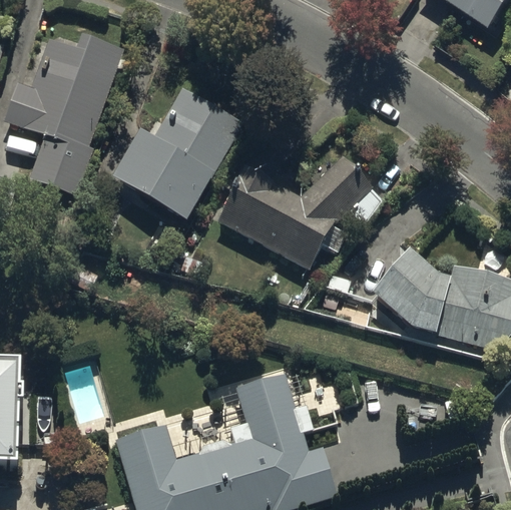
[(455,0),(494,25),(509,0),(455,0)]
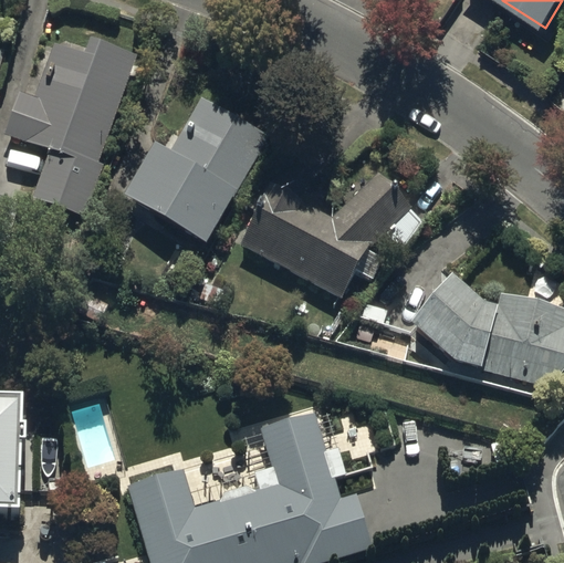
[(51,148),(32,196),(84,216),(102,169),(97,168),(139,56),(90,38),(84,51),(56,40),(35,96),(19,90),(3,131),(51,148)]
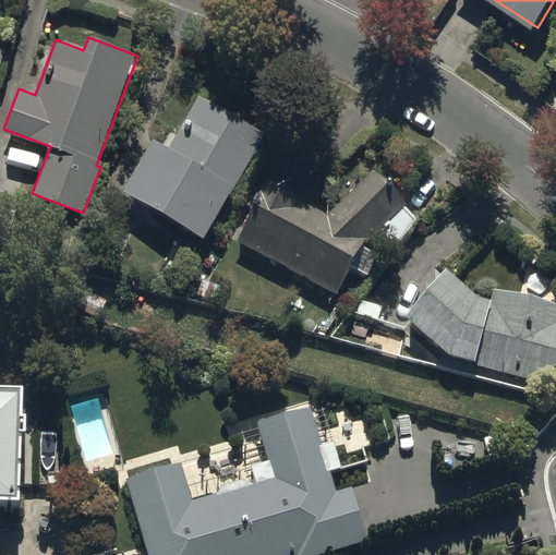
[(154,139),(122,192),(203,239),(266,130),(200,92),(179,128),(176,125),(165,144),(154,139)]
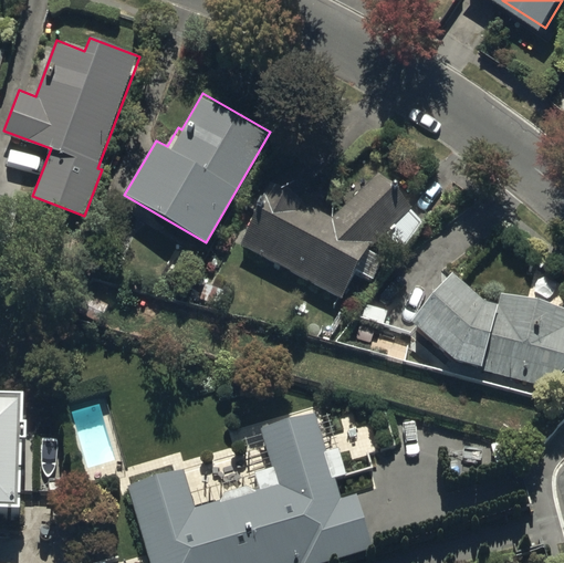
[(385,256),(371,248),(372,246),(387,229),(401,243),(424,221),(409,207),(411,205),(382,171),(333,216),(269,183),(240,241),(344,296),(358,269),(374,278),(385,256)]
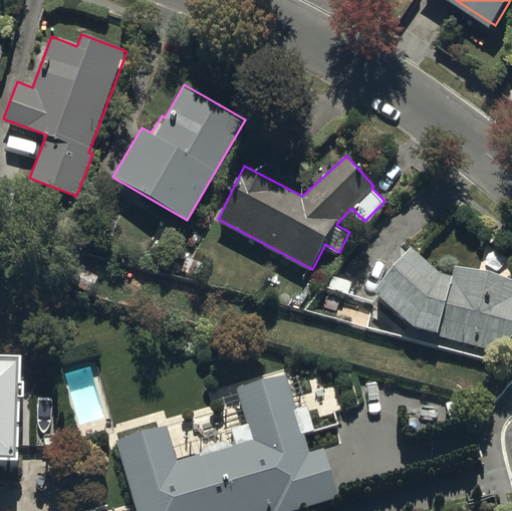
[(411,247),(372,292),(413,326),(499,350),(511,334),(511,281),(455,267),(453,276),(440,272),(411,247)]
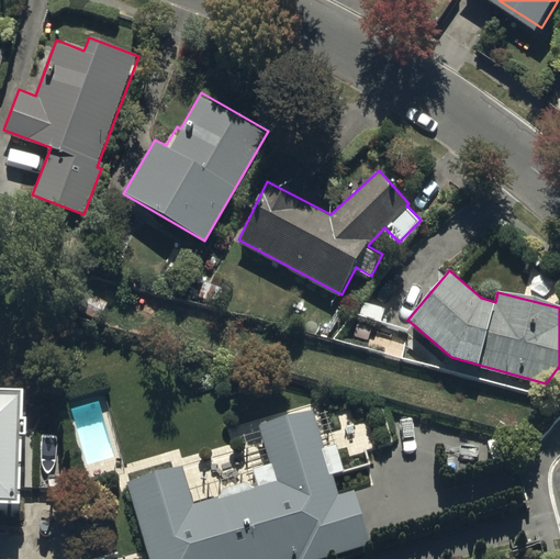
[(0,386),(0,510),(19,511),(20,445),(28,445),(28,426),(20,426),(21,400),(21,390),(10,390),(10,386),(0,386)]
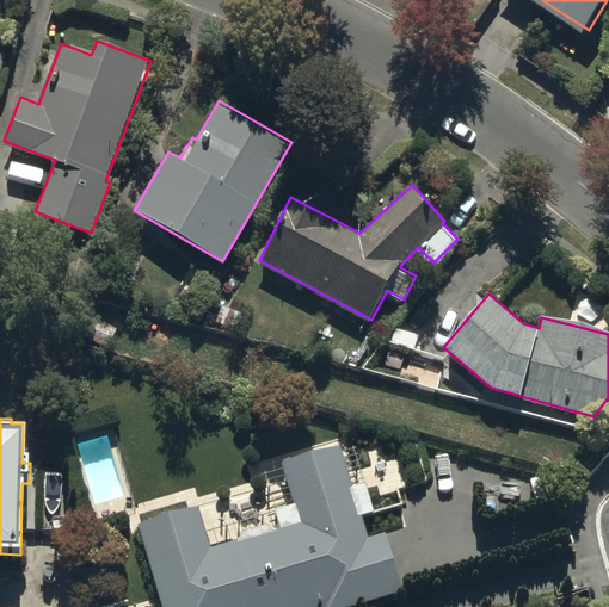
[(137,521),(162,606),(346,606),(404,592),(386,531),(369,536),(364,514),(374,512),(365,483),(354,487),(342,444),(281,460),(291,501),(275,506),(281,526),(276,527),(268,524),(244,530),(239,539),(211,546),(200,503),(137,521)]
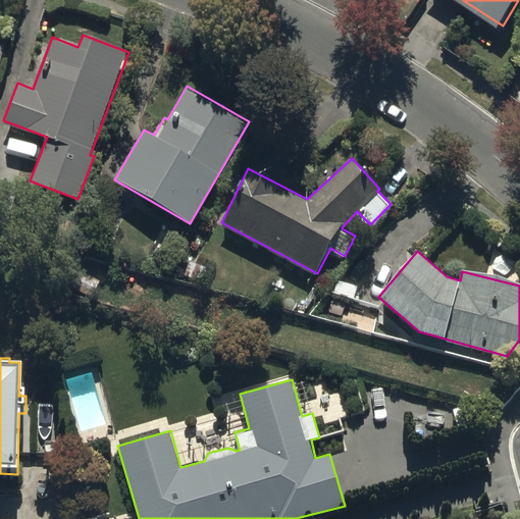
All buildings are outlined.
